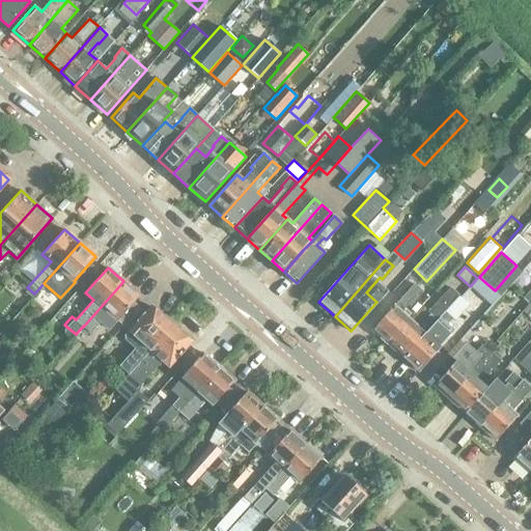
[(139,296),(123,281),(83,327),(75,336),(82,342),(91,333),(90,333),(108,313),(116,320),(139,296)]
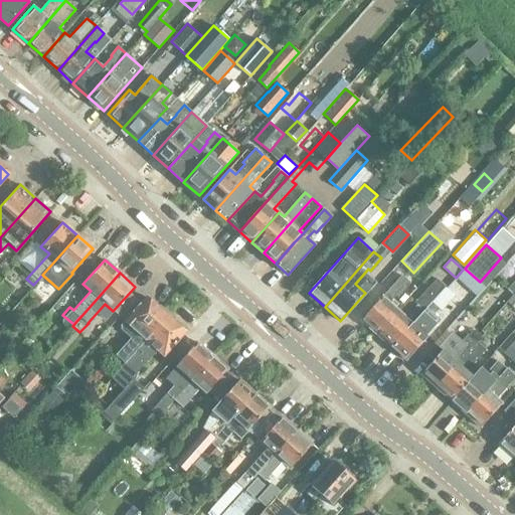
[(361,320),(376,334),(397,309),(389,302),(394,296),(397,299),(402,292),(410,283),(401,275),(361,320)]
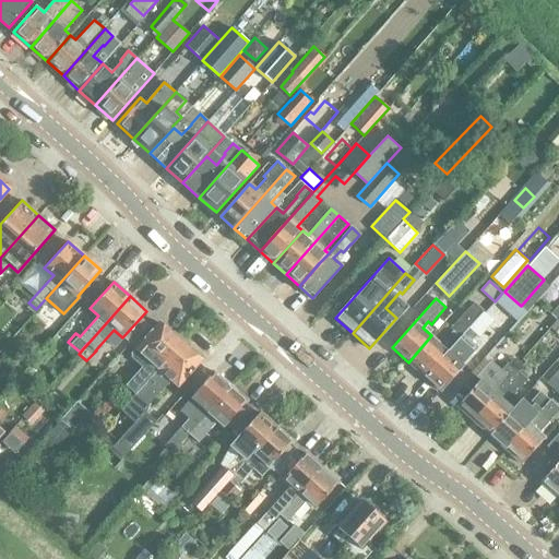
[(431,335),(408,363),(424,377),(462,334),(479,314),(470,307),(450,329),(452,331),(441,344),(431,335)]
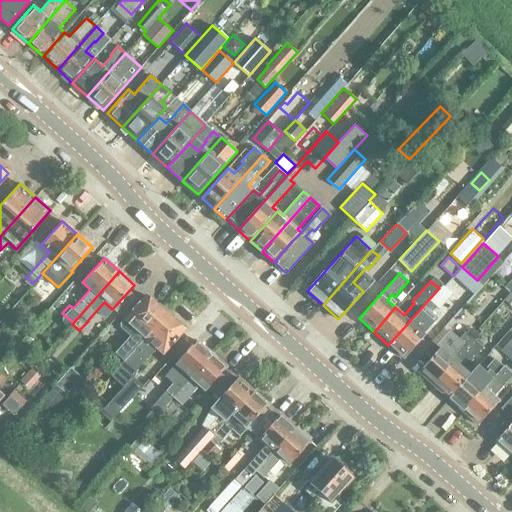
[(146,295),(124,319),(120,323),(121,327),(131,336),(116,352),(123,359),(133,348),(143,337),(165,312),(146,295)]
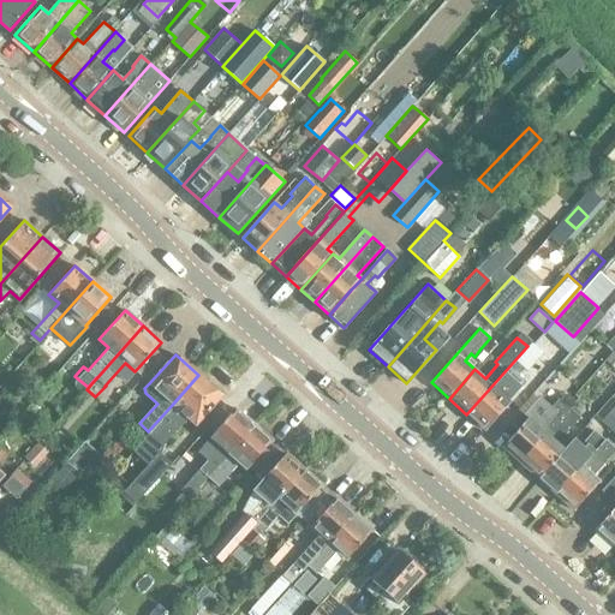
[(508,368),(466,415),(484,430),(511,401),(505,395),(520,377),(508,368)]
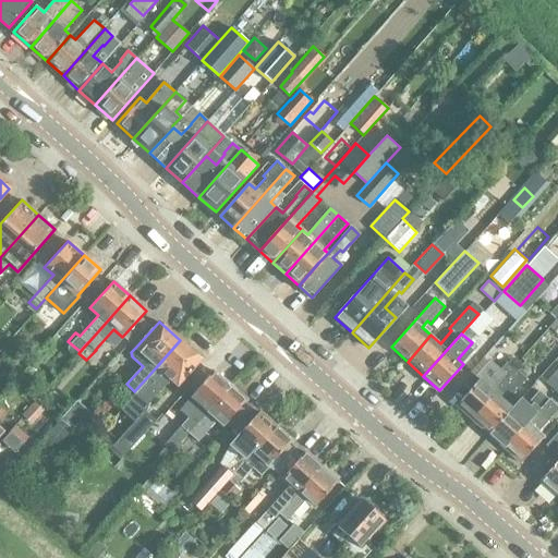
[(201,360),(180,340),(156,367),(158,368),(146,380),(145,379),(134,391),(136,392),(122,409),(136,421),(112,447),(124,458),(156,422),(142,409),(147,403),(148,404),(170,379),(178,386),(201,360)]
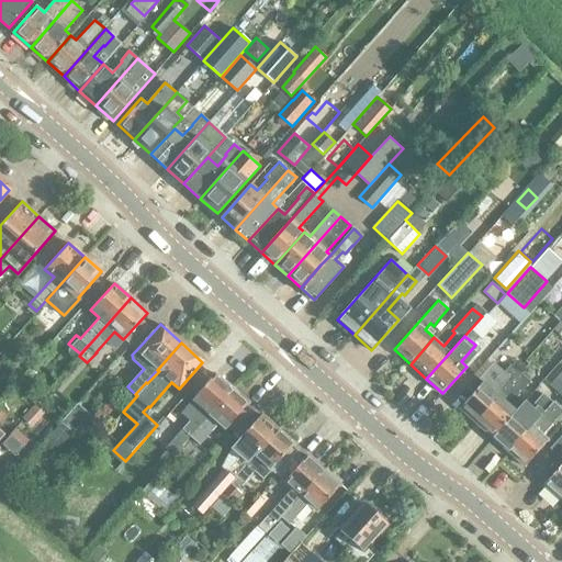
[(459,407),(475,423),(520,373),(509,364),(502,373),(486,360),(474,374),(482,382),(459,407)]
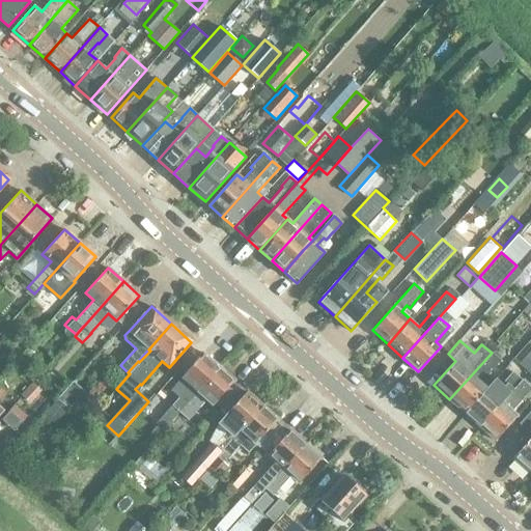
[(190,385),(172,406),(156,423),(163,429),(219,366),(203,353),(182,378),(190,385)]
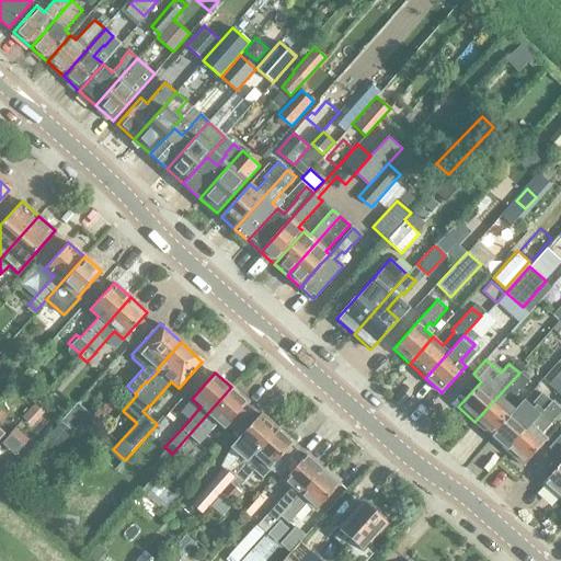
[(519,373),(474,422),(491,436),(515,410),(505,402),(513,393),(515,396),(528,380),(519,373)]
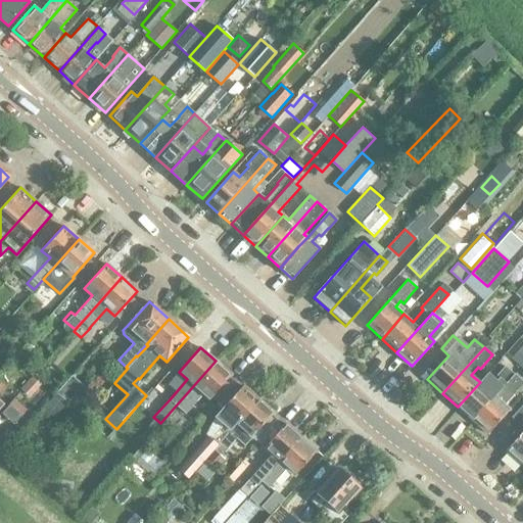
[(231,375),(216,361),(160,423),(161,424),(158,427),(168,435),(185,417),(182,414),(201,392),(209,399),(231,375)]
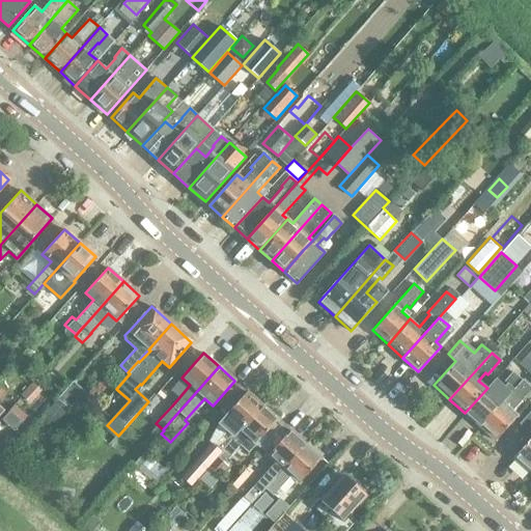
[(508,394),(479,426),(496,441),(518,415),(511,410),(530,388),(512,371),(504,381),(513,389),(508,394)]
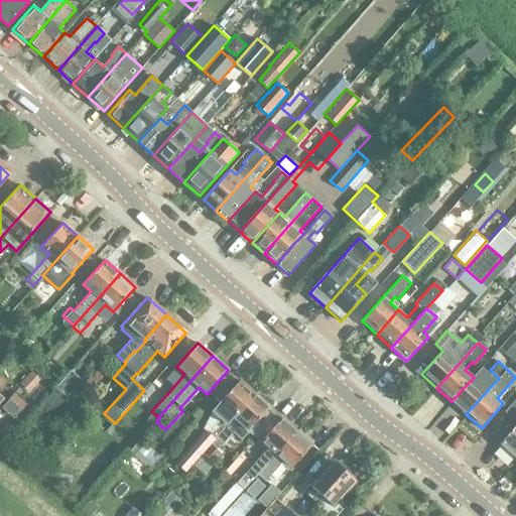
[(31,370),(20,384),(31,392),(42,378),(31,370)]
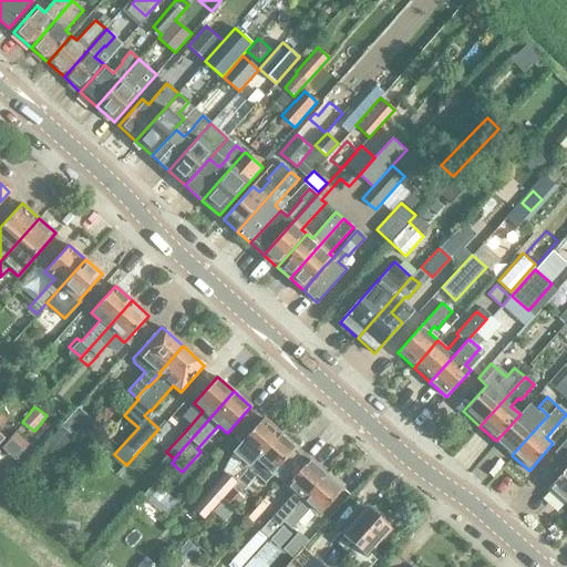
[(61,447),(90,416),(79,406),(50,437),(61,447)]
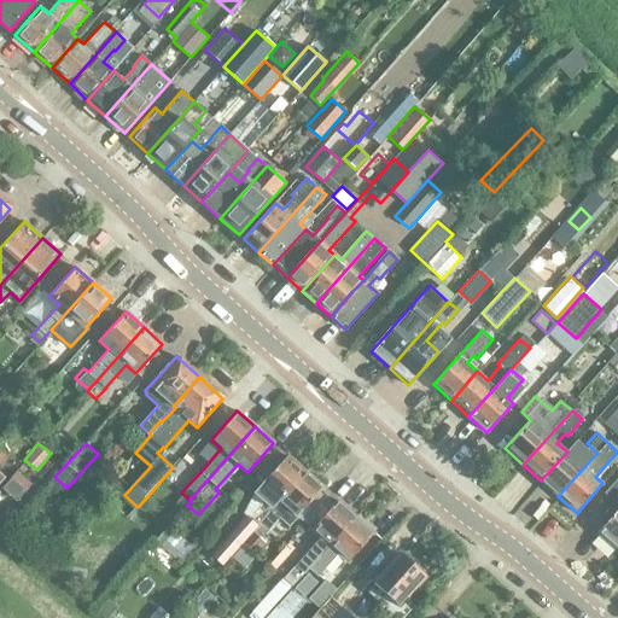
[(567,452),(541,481),(558,496),(592,459),(584,452),(577,460),(567,452)]
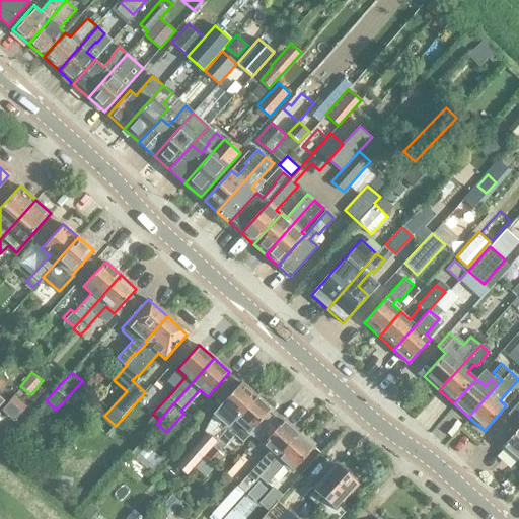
[(217,440),(256,396),(241,382),(219,406),(228,415),(222,420),(217,415),(212,421),(217,426),(210,434),(209,432),(204,439),(211,446),(217,440)]
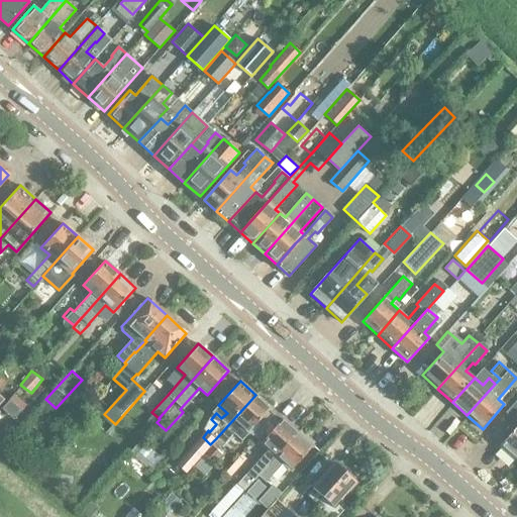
[(14,392),(3,406),(15,415),(26,401),(14,392)]
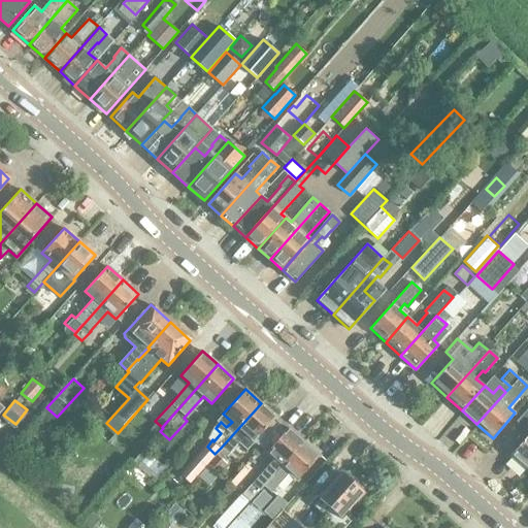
[(276,417),(261,403),(221,448),(228,454),(246,434),(254,442),(260,448),(276,429),(270,424),(276,417)]
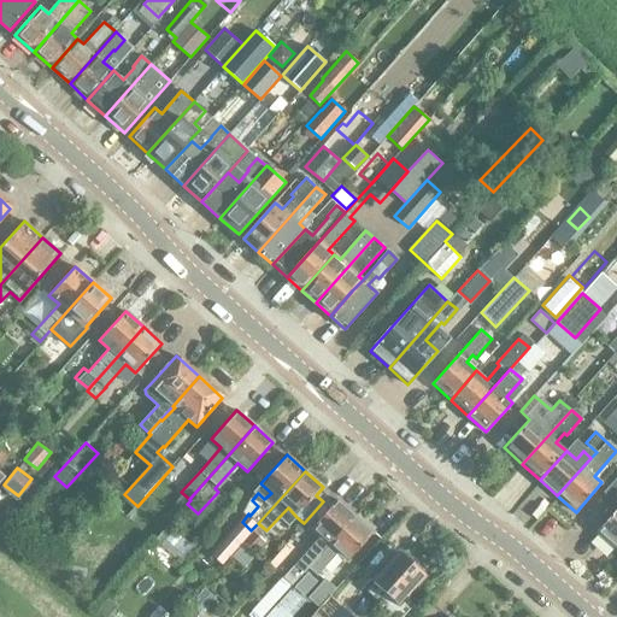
[(615,501),(616,499),(616,476),(604,492),(615,501)]
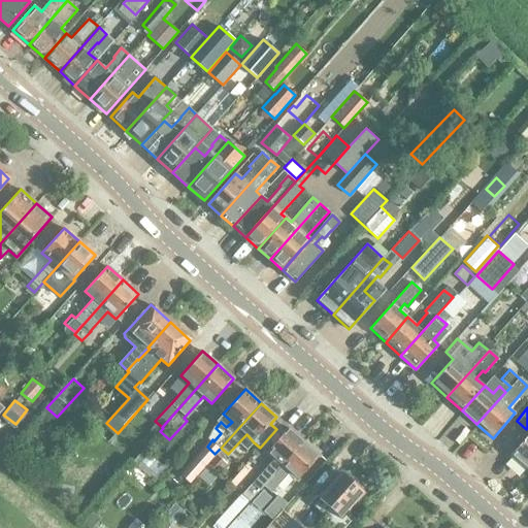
[(289,427),(283,435),(276,429),(260,448),(266,453),(275,460),(257,481),(264,487),(304,441),(289,427)]
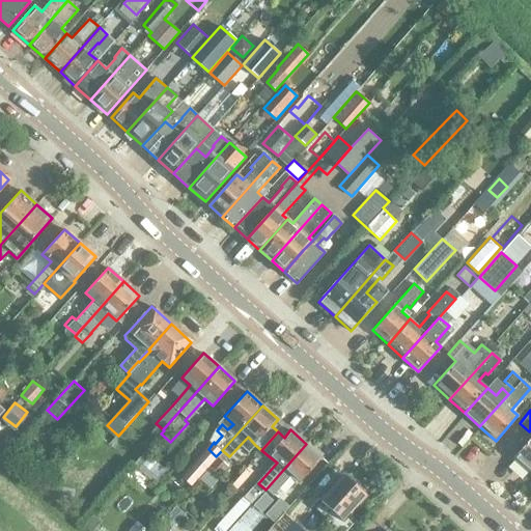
[(530,437),(513,457),(530,471),(530,469),(530,437)]
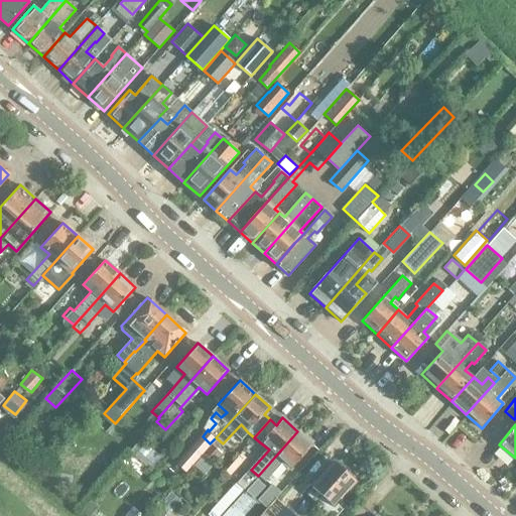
[(297,431),(258,476),(241,495),(222,515),(238,515),(253,499),(265,487),(262,485),(282,462),(290,469),(312,444),(297,431)]
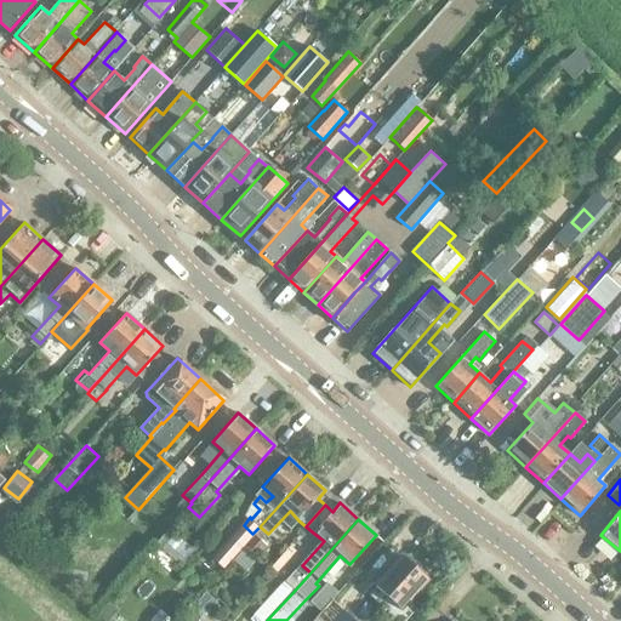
[(171,527),(157,540),(177,560),(192,546),(171,527)]
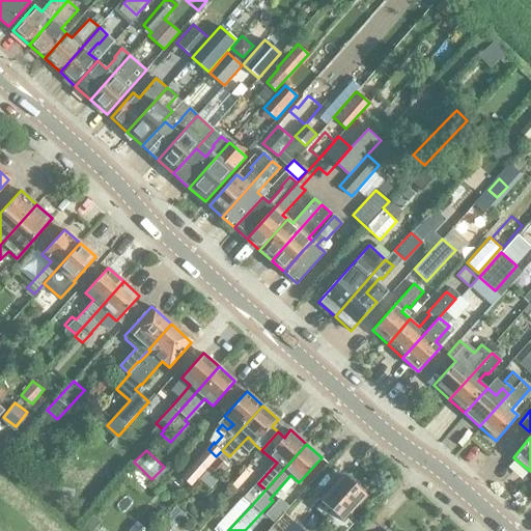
[(219,476),(228,466),(219,457),(210,468),(219,476)]
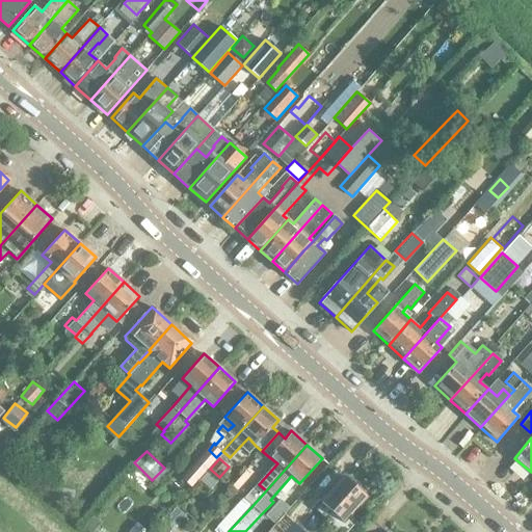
[(342,522),(366,496),(344,477),(316,509),(325,519),(331,512),(342,522)]
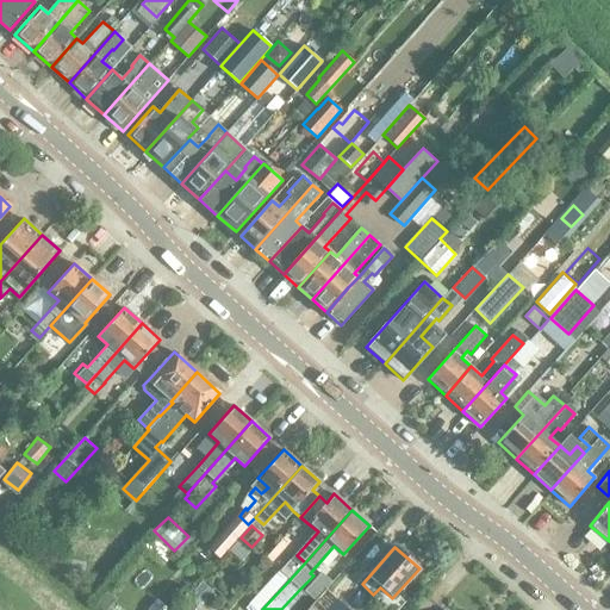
[(285,585),(305,562),(297,555),(281,573),(280,572),(272,582),(280,590),(285,585)]
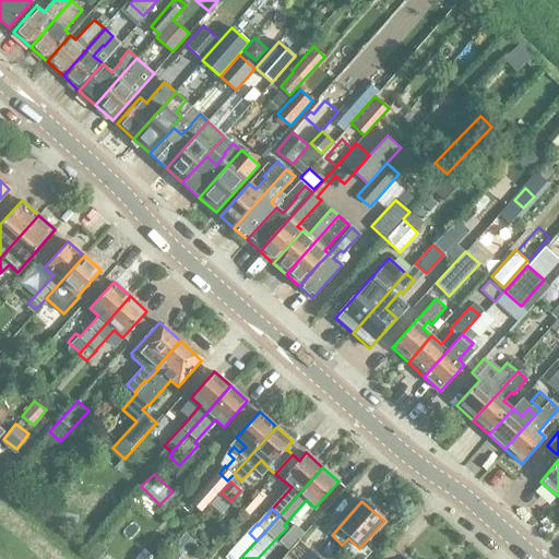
[(319,558),(309,549),(308,550),(298,540),(281,558),(319,558)]
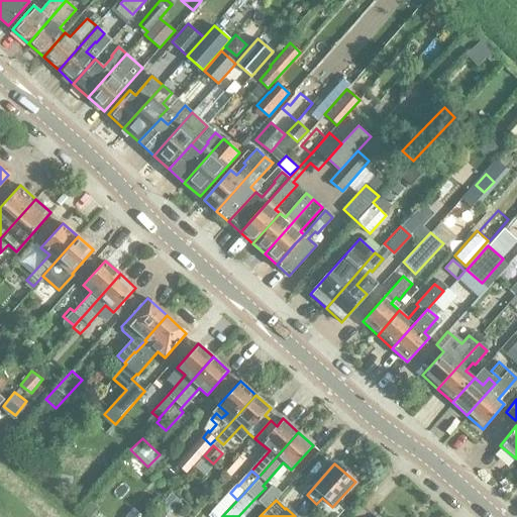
[(126,516),(139,516),(142,513),(133,507),(126,516)]
